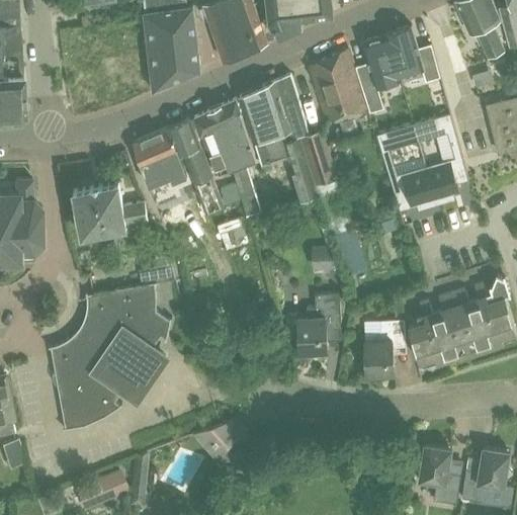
[(0,121),(17,121),(23,115),(20,32),(19,32),(17,0),(0,0),(0,121)]
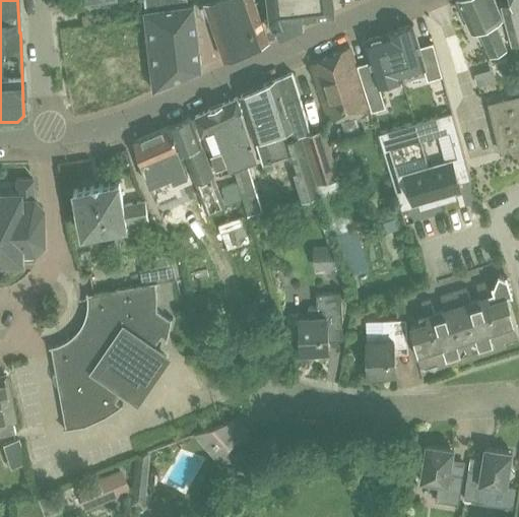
[(148,40),(154,91),(201,73),(193,7),(188,8),(187,0),(185,0),(183,0),(143,0),(144,13),(148,40)]
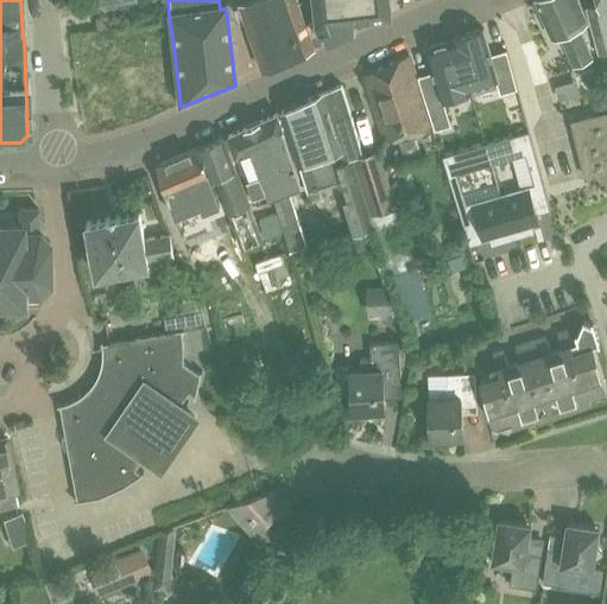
[(246,0),(248,4),(239,7),(261,74),(314,50),(314,49),(322,46),(311,19),(304,23),(295,0),(246,0)]
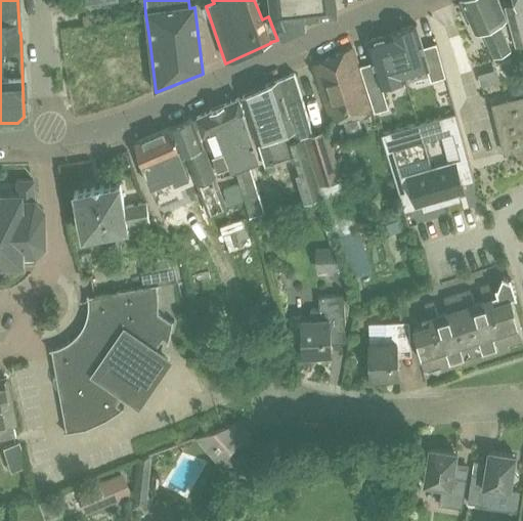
[(270,0),(272,18),(281,39),(307,28),(305,18),(336,15),(334,0),(270,0)]
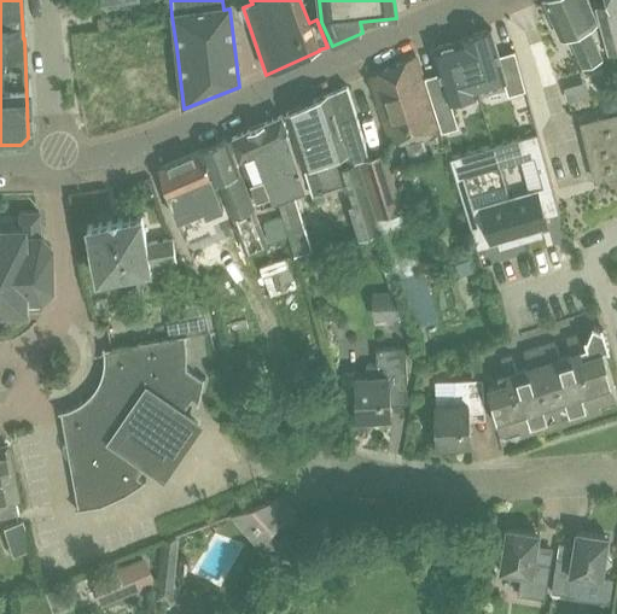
[(603,63),(588,29),(597,25),(586,0),(547,0),(542,3),(559,41),(566,39),(581,71),(603,63)]
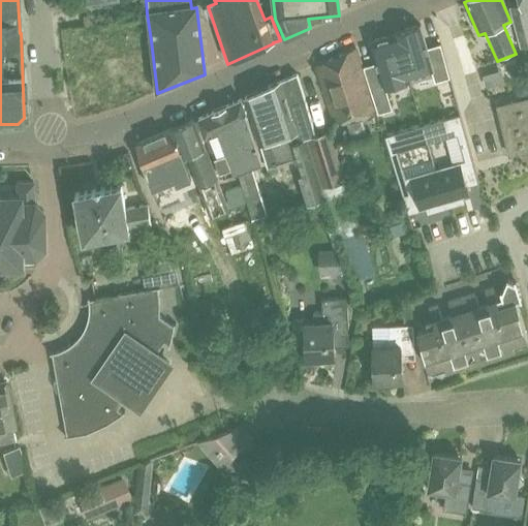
[(527,12),(527,11),(527,0),(518,0),(520,6),(508,9),(520,51),(527,48),(527,12)]
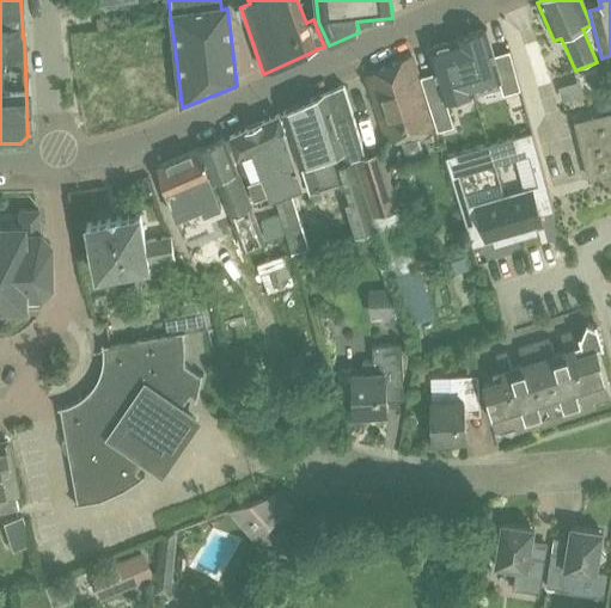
[(458,40),(458,42),(472,92),(500,85),(503,98),(520,93),(509,54),(494,59),(487,31),(458,40)]
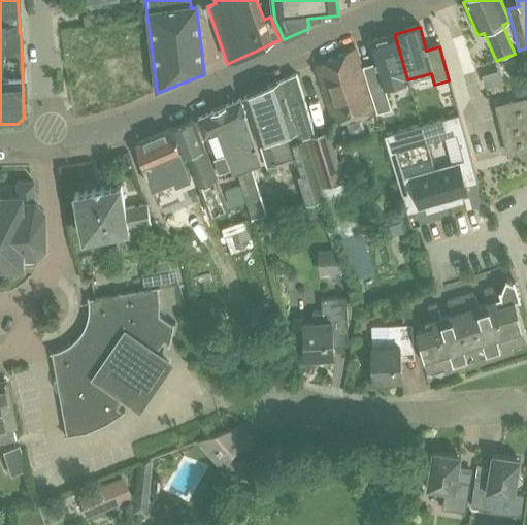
[(407,79),(395,36),(370,43),(375,64),(362,68),(372,103),(388,99),(385,88),(408,81),(407,79)]
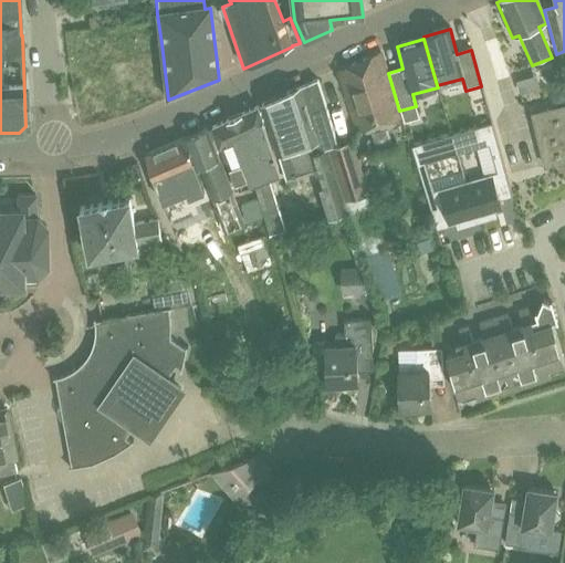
[(356,134),(401,122),(379,54),(337,72),(356,134)]
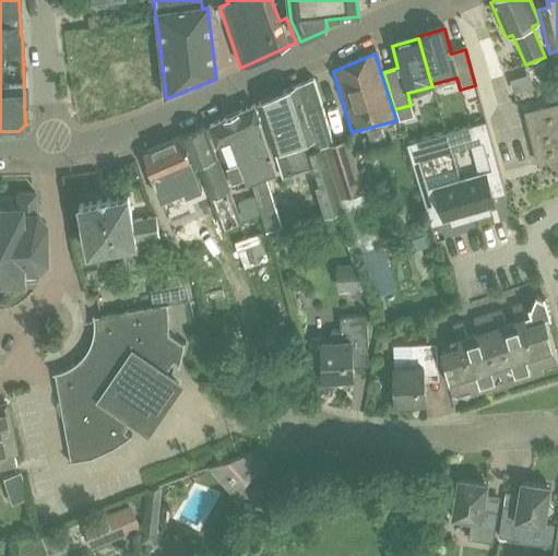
[(83,64),(83,122),(129,122),(129,64),(83,64)]
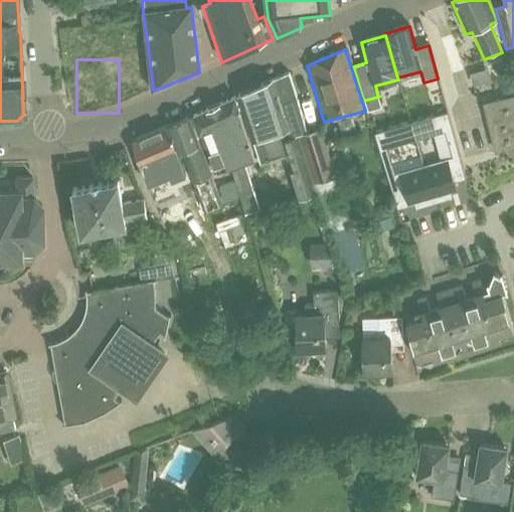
[(491,62),(476,65),(479,76),(493,73),(491,62)]
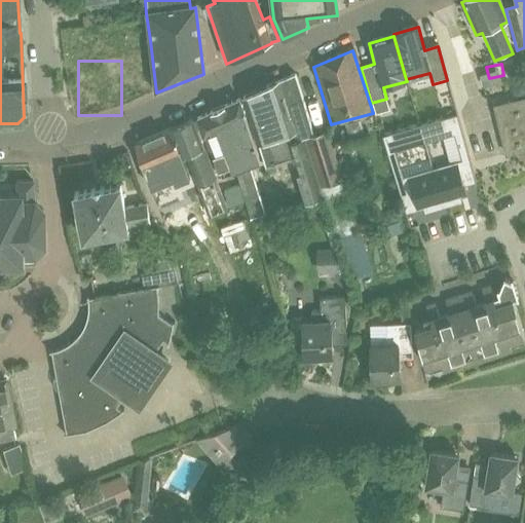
[(303,140),(312,137),(295,75),(278,82),(242,99),(257,145),(258,144),(266,169),(296,158),(301,175),(297,177),(306,204),(323,199),(303,140)]
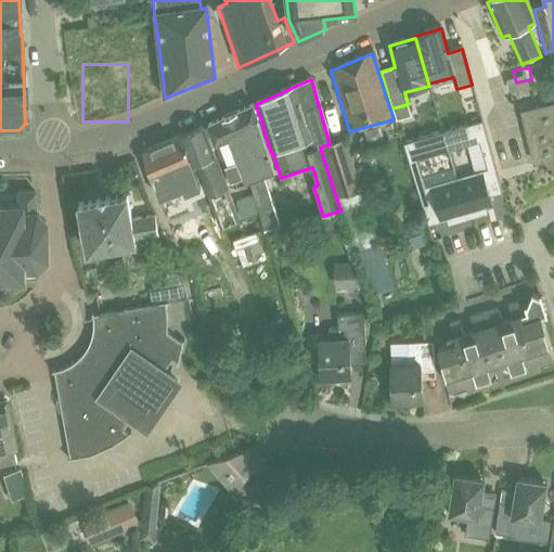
[(539,93),(542,107),(553,104),(553,99),(552,90),(539,93)]
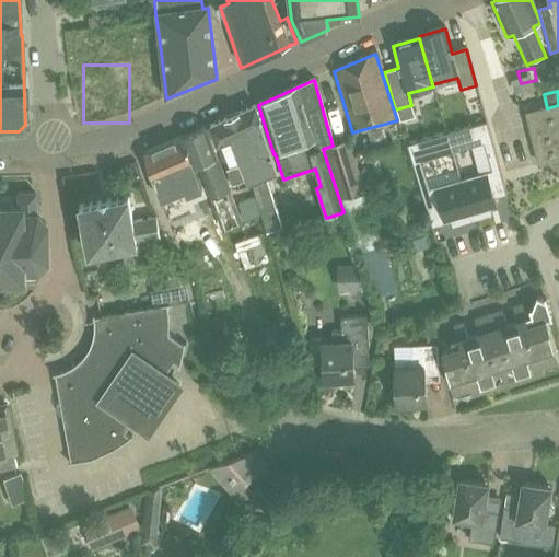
[(558,163),(558,105),(524,114),(537,169),(558,163)]
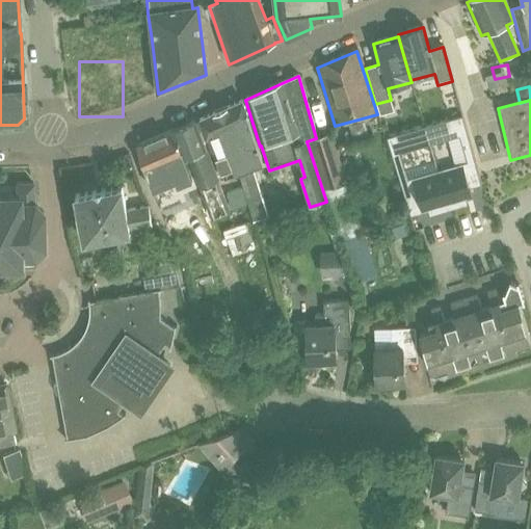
[(248,121),(242,102),(200,122),(207,140),(206,140),(221,181),(237,175),(253,223),(269,218),(253,168),(263,164),(259,153),(261,152),(249,120),(248,121)]
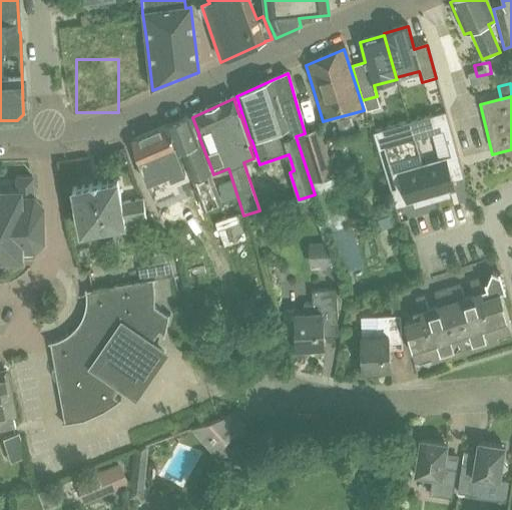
[(465,179),(445,110),(409,120),(432,205),(450,200),(449,195),(456,193),(453,182),(465,179)]
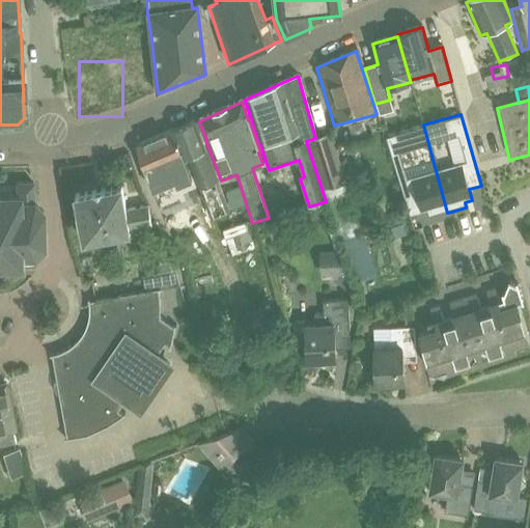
[(185,160),(192,176),(193,176),(211,221),(230,213),(218,183),(206,150),(206,151),(195,121),(171,132),(172,133),(183,160),(185,160)]
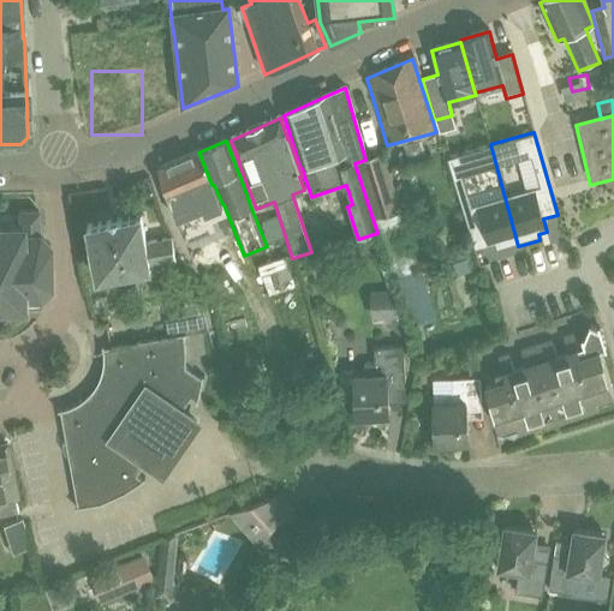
[(490,144),(446,156),(469,239),(483,235),(487,249),(495,246),(496,252),(518,246),(490,144)]
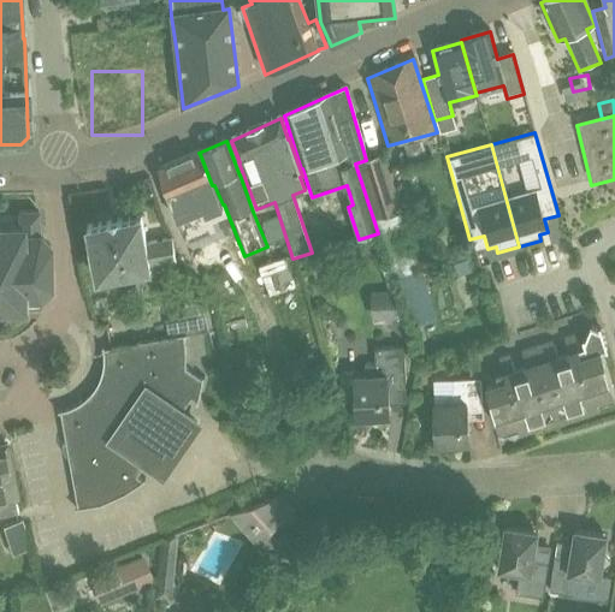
[(384,153),(360,165),(388,220),(411,208),(384,153)]
